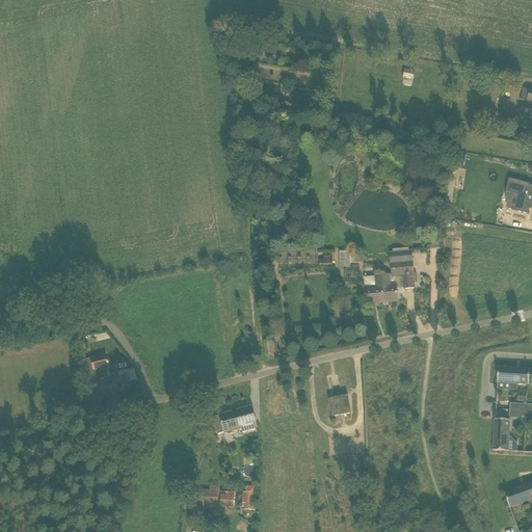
[(415,71),(405,70),(403,78),(414,80),(415,71)]
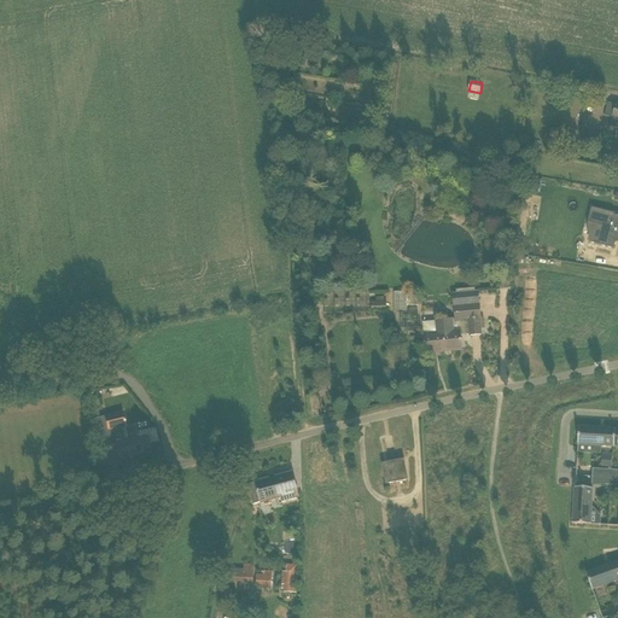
[(616,104),(608,103),(605,116),(612,118),(611,126),(617,128),(617,123),(617,104),(616,104)]
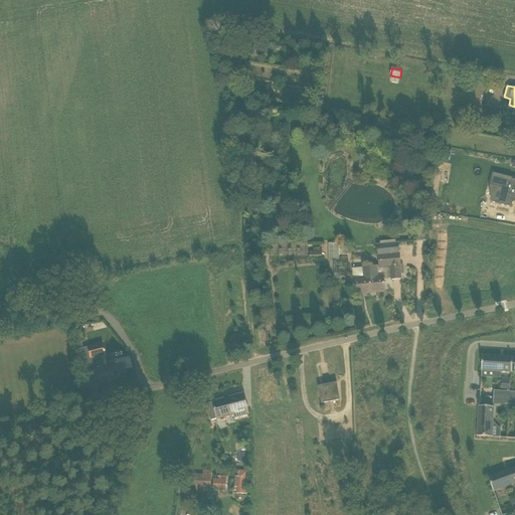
[(514,192),(513,202),(514,202),(514,180),(512,179),(512,178),(493,173),(490,185),(509,190),(510,187),(514,188),(514,192)]
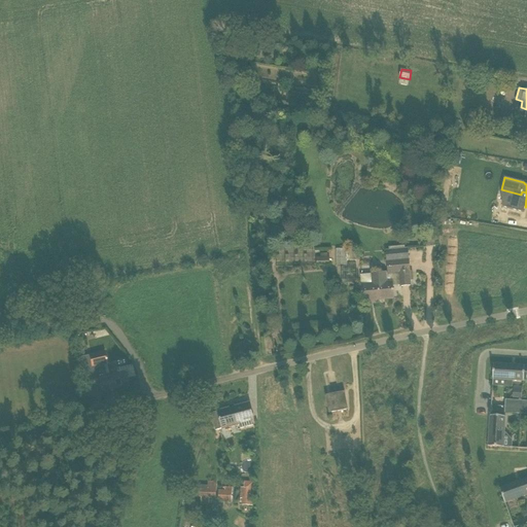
[(372,274),(372,275),(361,276),(361,286),(360,286),(362,302),(394,299),(393,286),(401,285),(401,286),(411,285),(408,249),(389,251),(386,251),(388,273),(372,274)]
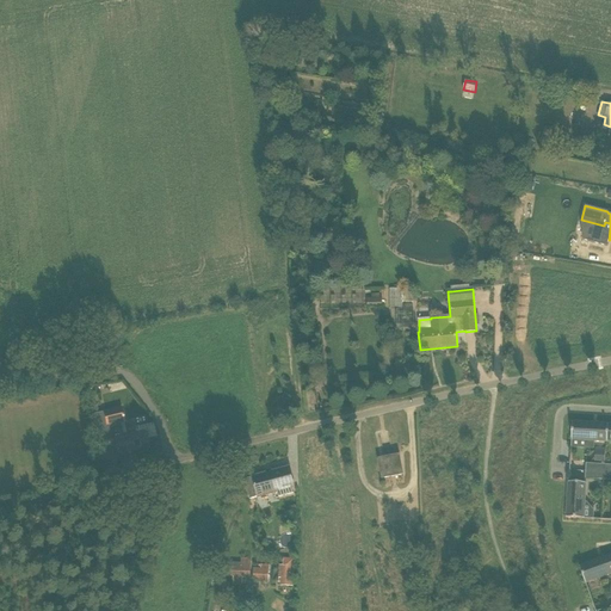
[(402,310),(402,291),(390,291),(390,310),(402,310)]
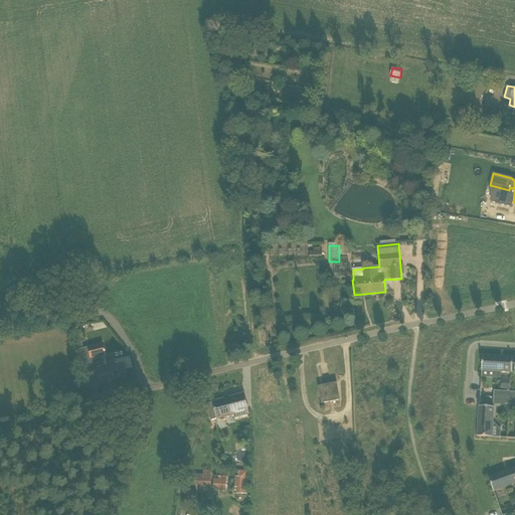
[(310,251),(310,259),(323,259),(323,251),(321,251),(320,247),(313,247),(314,251),(310,251)]
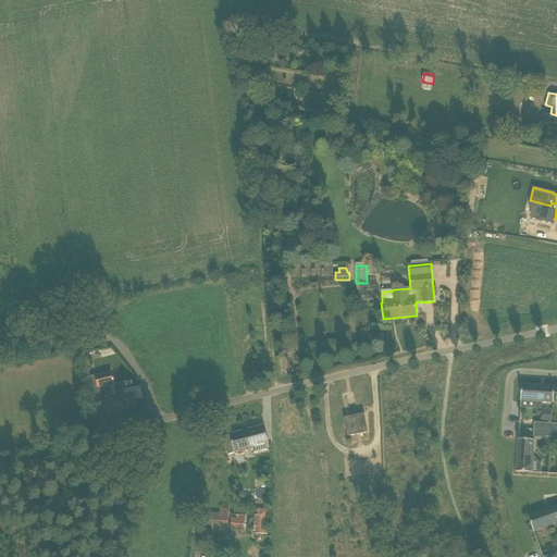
[(361,283),(361,296),(370,297),(371,283),(361,283)]
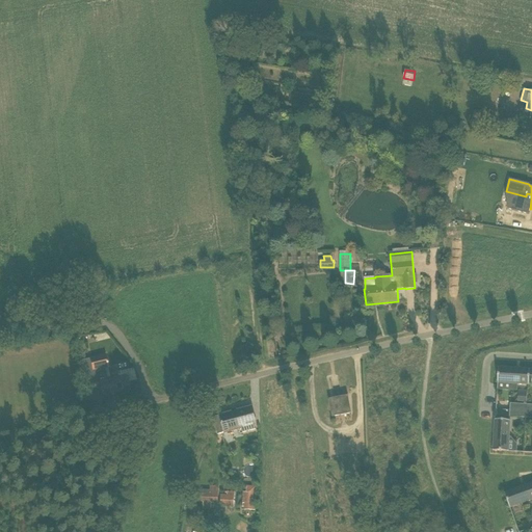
[(89,358),(92,371),(108,367),(106,354),(89,358)]
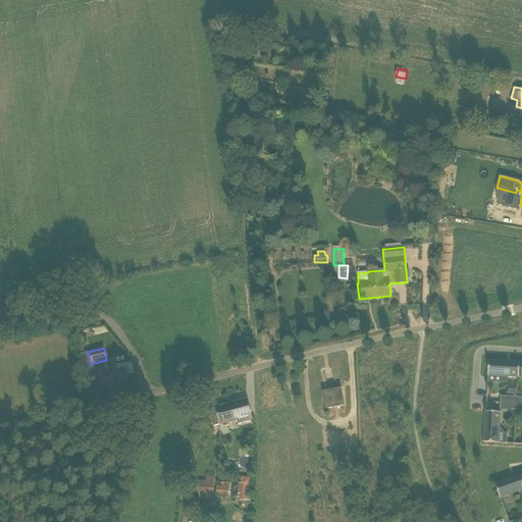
[(488,375),(519,377),(519,363),(488,361),(488,375)]
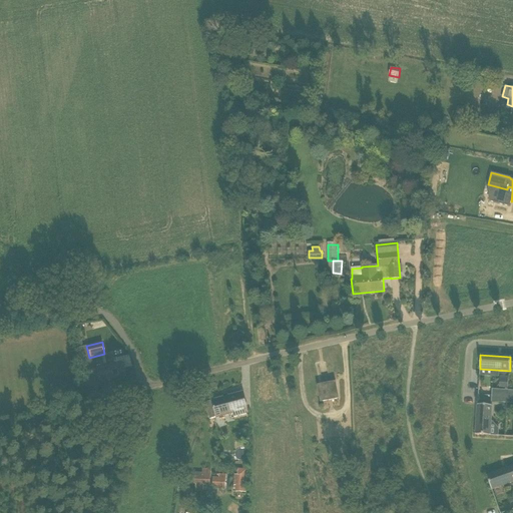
[(114,364),(105,366),(96,368),(99,381),(124,375),(120,359),(113,360),(114,364)]
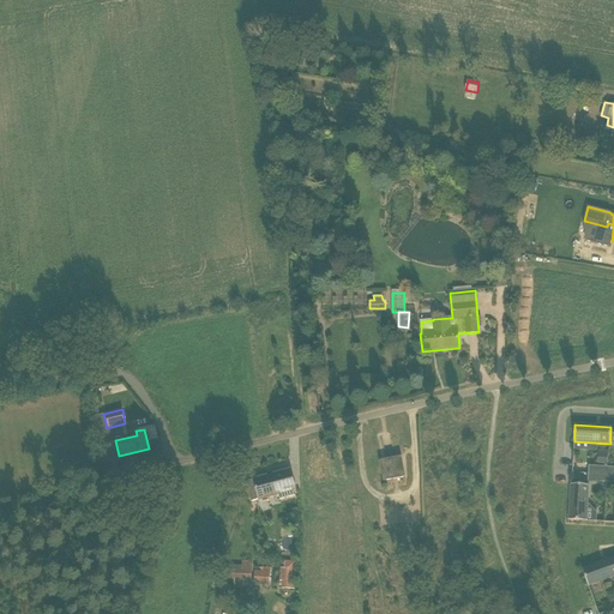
[(599,463),(609,463),(609,450),(600,450),(599,463)]
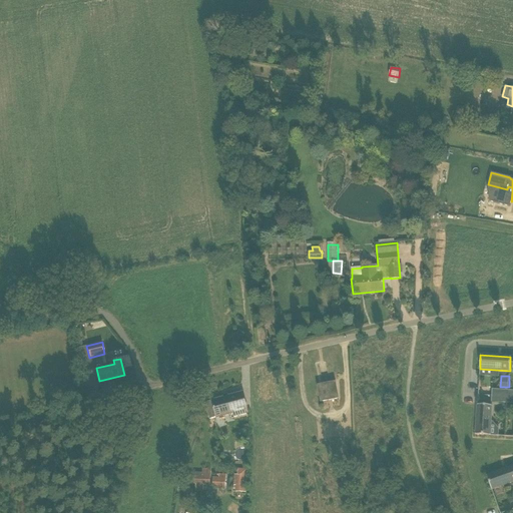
[(336,382),(318,386),(321,402),(339,399),(336,382)]
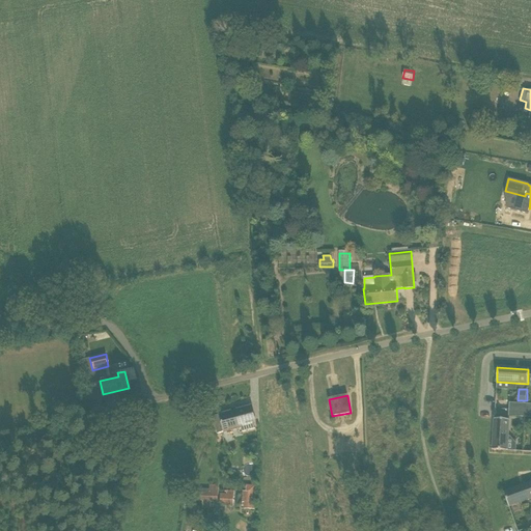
[(218,416),(222,432),(253,424),(255,423),(250,407),(218,416)]
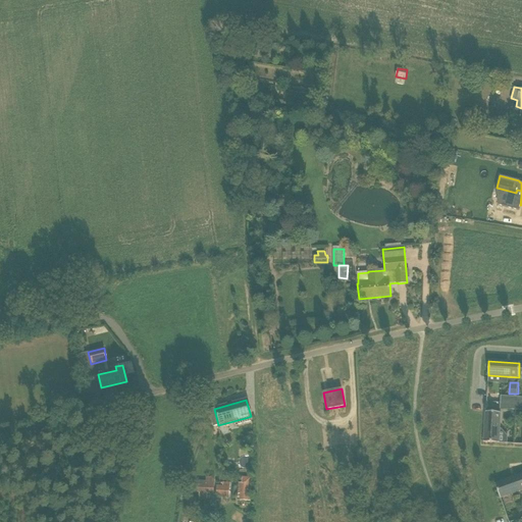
[(499,444),(500,413),(485,412),(484,442),(499,444)]
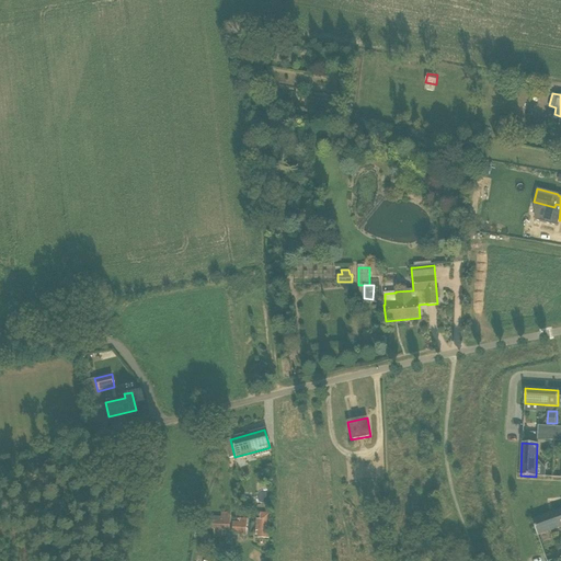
[(560,510),(550,514),(533,521),(537,535),(560,526),(560,510)]
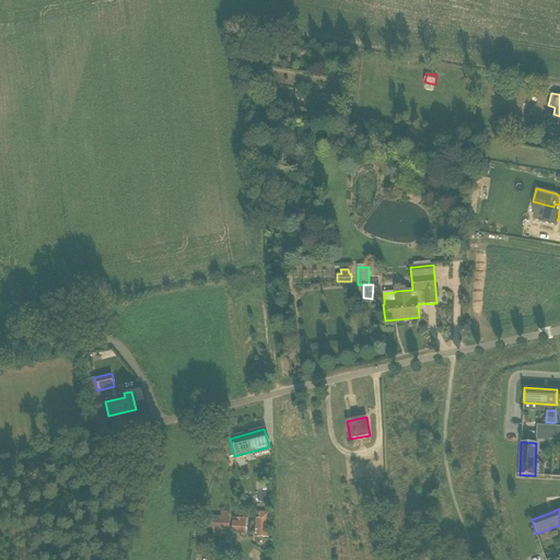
[(221,512),(221,516),(207,516),(207,528),(214,529),(214,536),(222,536),(223,529),(230,529),(231,513),(221,512)]
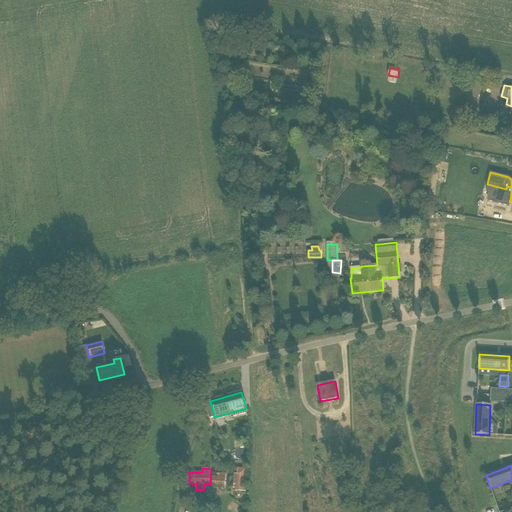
[(237,468),(237,474),(234,474),(233,485),(236,485),(236,491),(245,491),(246,468),(237,468)]
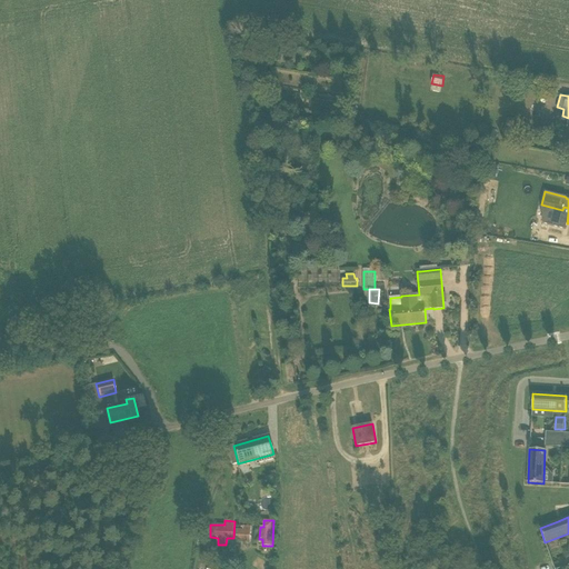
[(251,543),(251,530),(251,527),(243,526),(243,530),(237,529),(236,542),(251,543)]
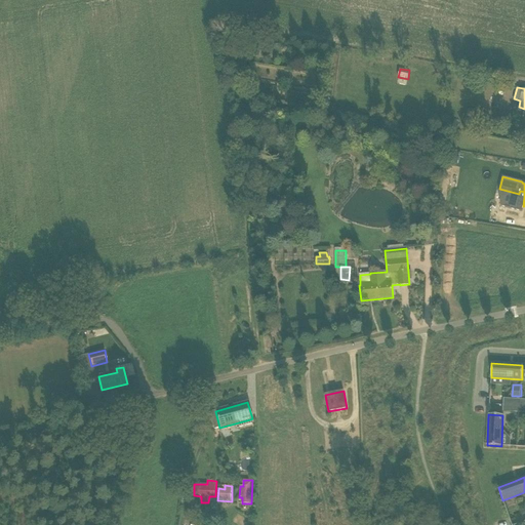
[(233,523),(236,524),(241,524),(246,518),(238,514),(233,523)]
